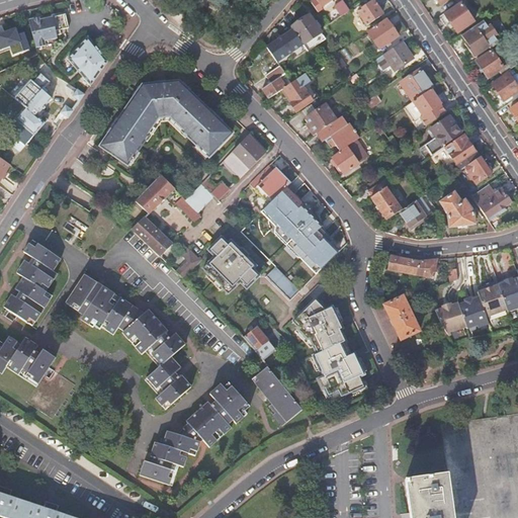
[(335,6),(341,16),(350,10),(343,1),(335,6)]
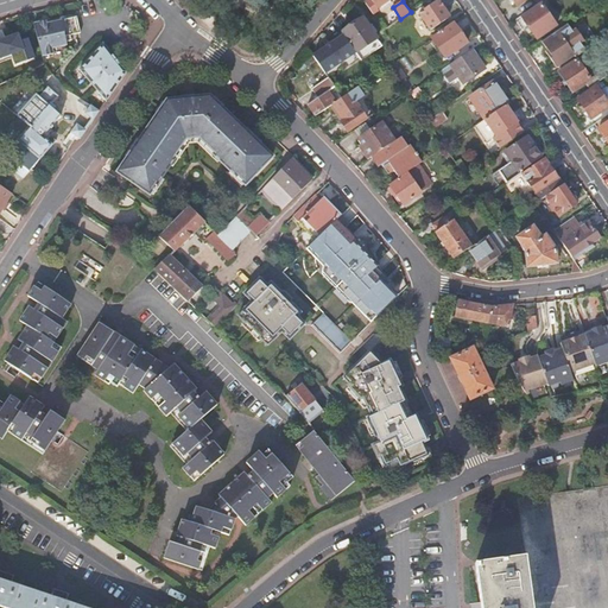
[(438,1),(418,14),(430,31),(448,19),(443,12),(444,11),(438,1)]
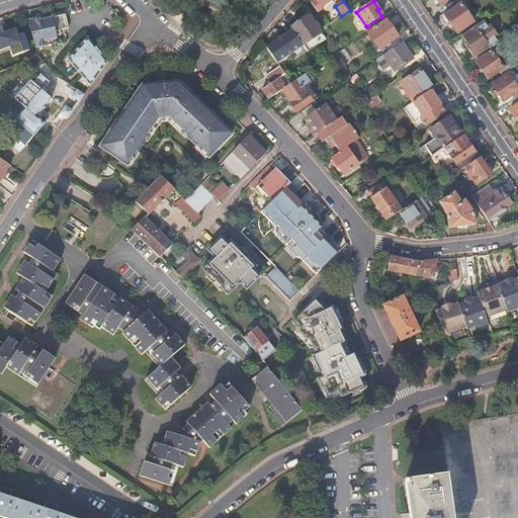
[(460,2),(439,16),(445,25),(450,22),(457,33),(473,22),(460,2)]
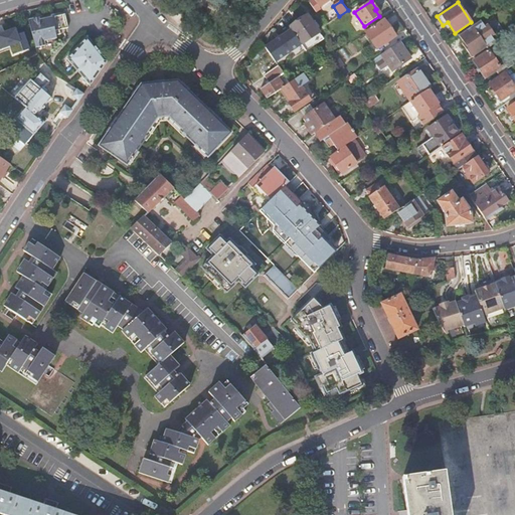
[(28,21),(35,48),(44,46),(43,42),(56,39),(55,35),(60,34),(59,30),(67,28),(65,17),(63,12),(50,15),(51,17),(38,20),(38,18),(28,21)]
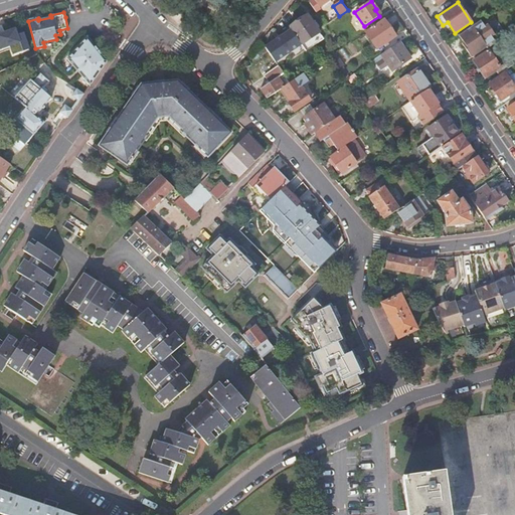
[(291,30),(302,45),(310,40),(320,34),(307,16),(290,28),(291,30)]
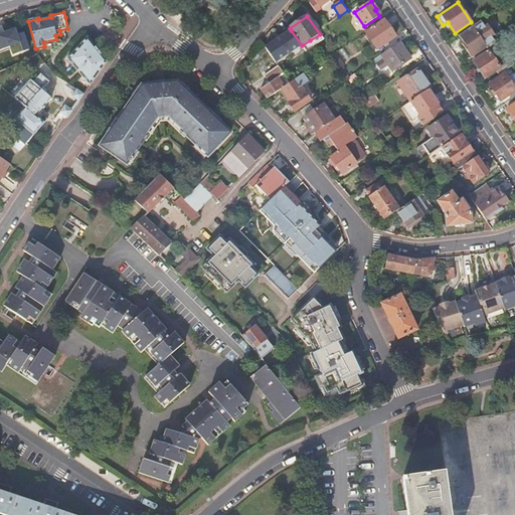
[(384,20),(365,33),(377,49),(395,36),(384,20)]
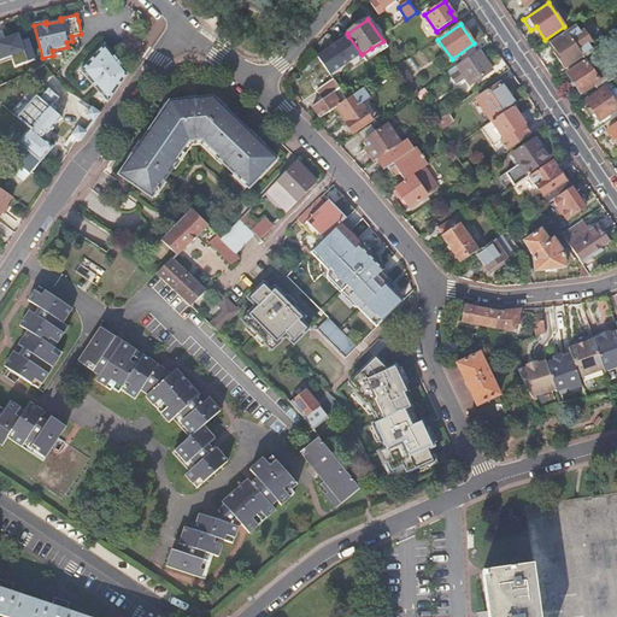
[(580,31),(575,24),(550,42),(556,51),(553,53),(558,60),(565,69),(583,57),(585,58),(594,52),(588,45),(592,42),(583,29),(580,31)]
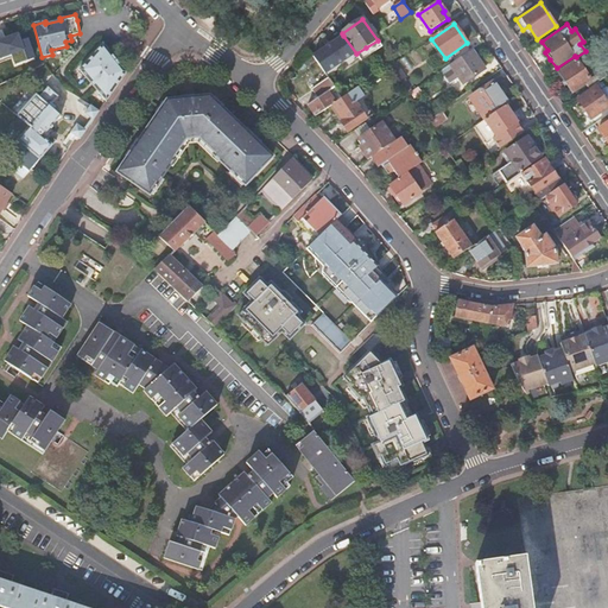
[(0,58),(23,50),(17,36),(14,36),(0,40),(0,58)]
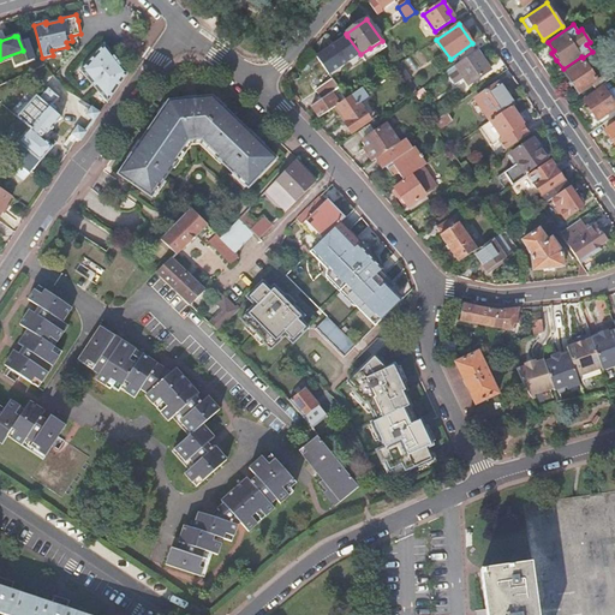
[(316,58),(328,76),(339,69),(344,75),(353,69),(348,61),(360,54),(347,36),(316,58)]
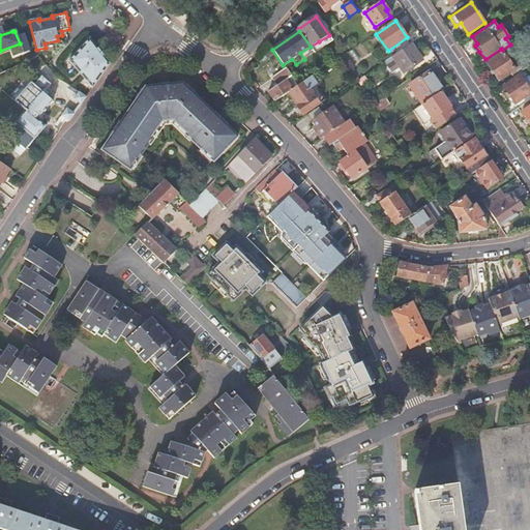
[(86,82),(80,93),(86,97),(92,88),(104,72),(110,63),(109,62),(89,38),(69,61),(86,82)]
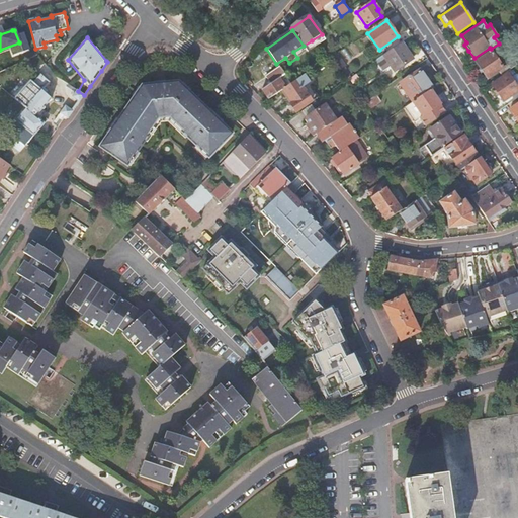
[(402,42),(383,55),(395,72),(414,59),(402,42)]
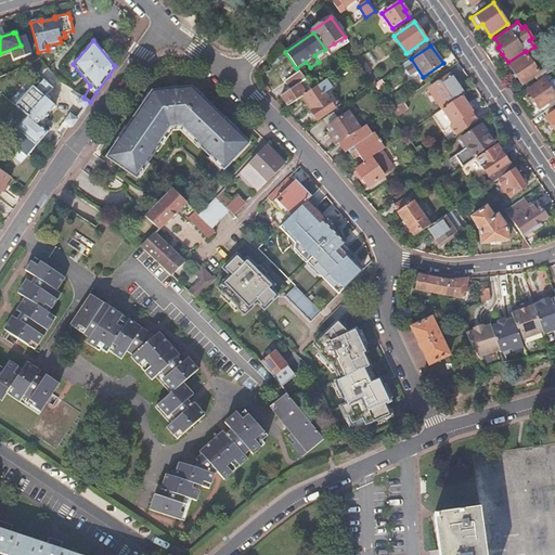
[(538,80),(554,69),(549,63),(538,71),(531,62),(538,57),(536,54),(533,51),(527,55),(526,56),(525,54),(524,55),(525,56),(511,66),(523,85),(534,76),(538,80)]
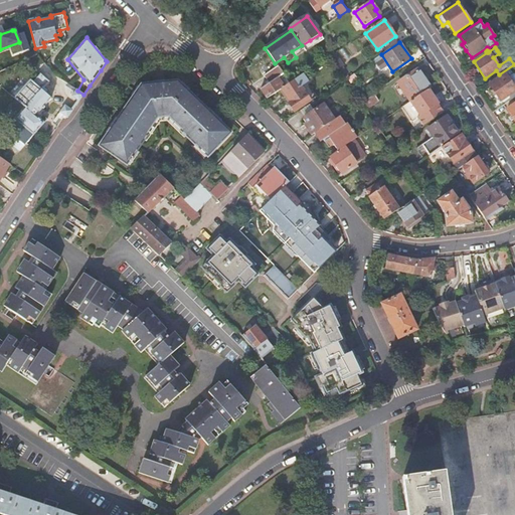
[(334,53),(330,56),(334,62),(338,59),(334,53)]
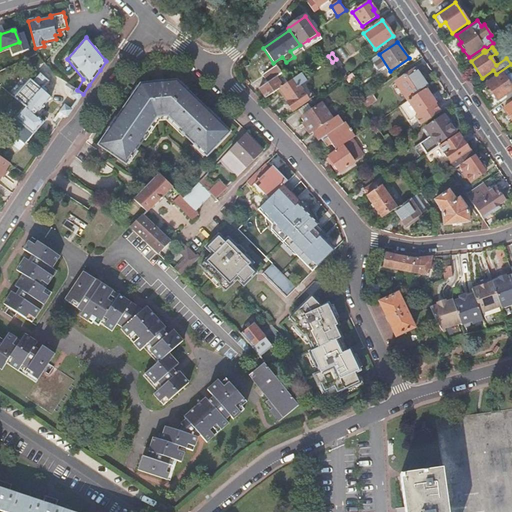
[(313,66),(308,57),(301,62),(307,70),(313,66)]
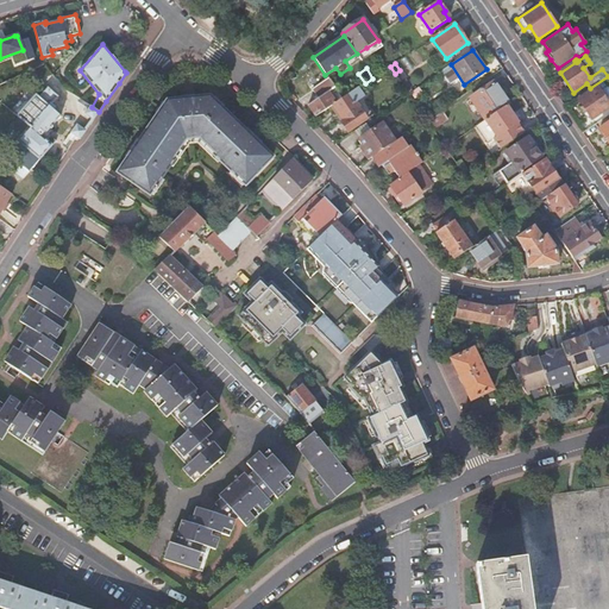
[(341,99),(336,89),(328,80),(313,92),(320,102),(309,108),(315,118),(333,106),(341,99)]
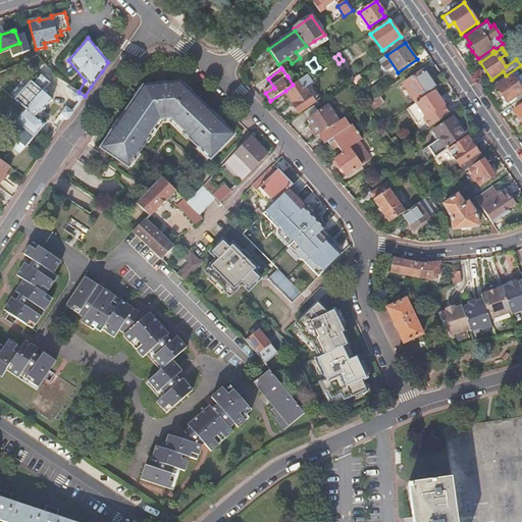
[(434,91),(436,89),(423,70),(404,83),(409,91),(408,91),(416,103),(434,91)]
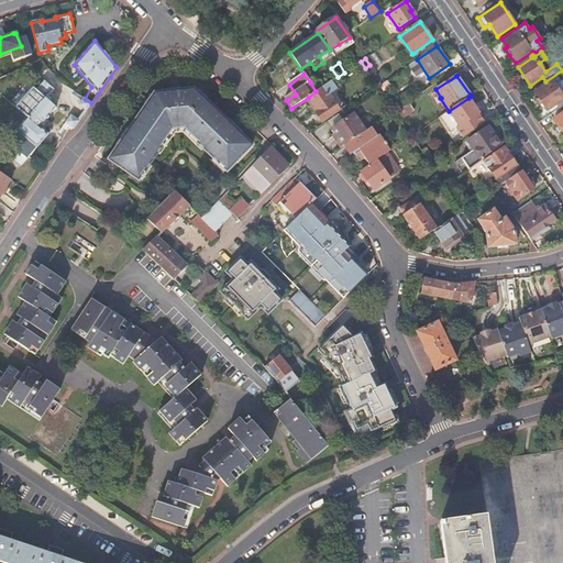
[(317,78),(310,83),(316,91),(323,87),(317,78)]
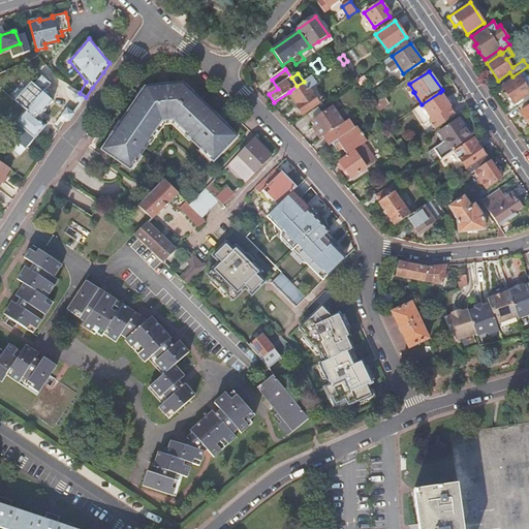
[(528,91),(518,75),(502,86),(514,103),(528,93),(528,91)]
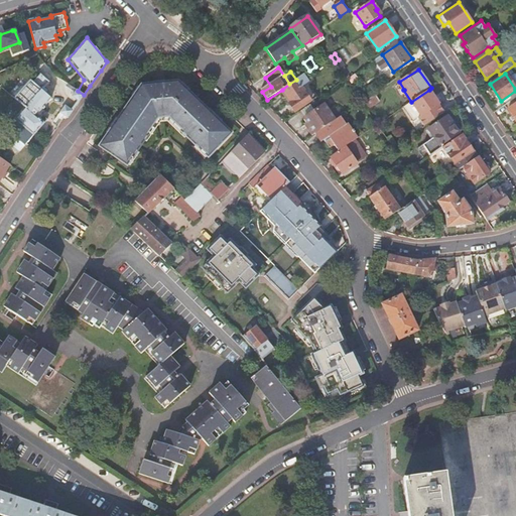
[(16,118),(0,136),(0,141),(16,155),(44,124),(36,116),(43,108),(44,109),(45,108),(44,107),(51,99),(45,94),(46,92),(43,89),(49,83),(40,75),(33,83),(30,81),(14,99),(16,100),(8,109),(8,110),(8,111),(9,112),(16,118)]
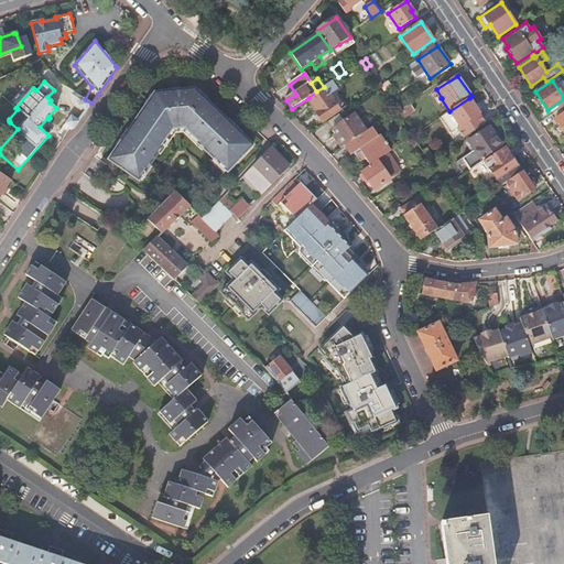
[(324,87),(316,91),(308,98),(318,112),(316,115),(323,123),(340,111),(329,96),(336,90),(331,83),(324,87)]
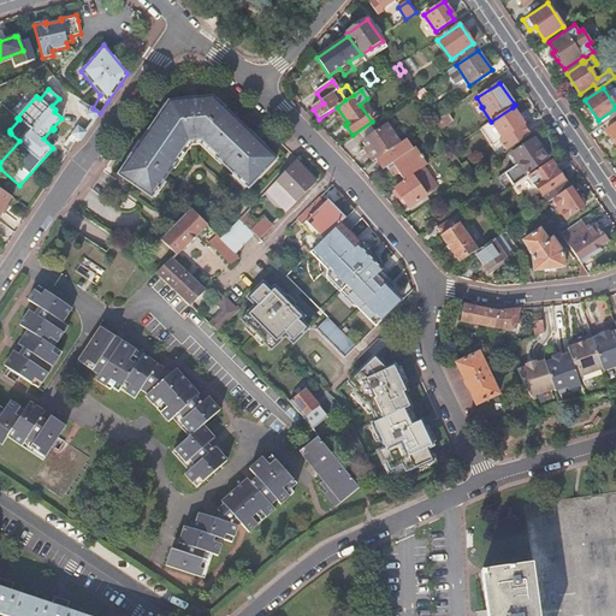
[(360,105),(372,122),(379,116),(367,99),(360,105)]
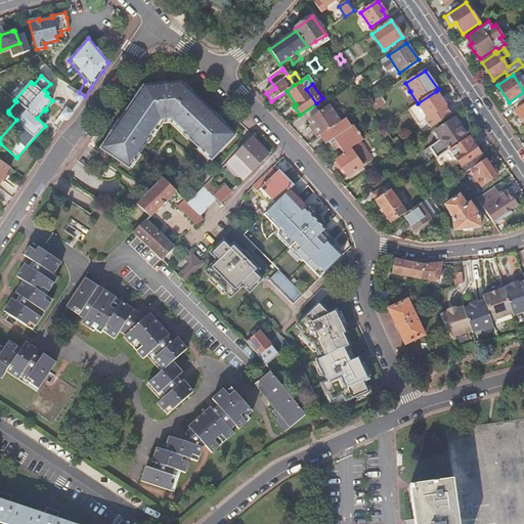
[(117,135),(114,133),(101,150),(127,168),(132,160),(134,161),(149,138),(147,136),(159,120),(171,119),(185,132),(184,134),(205,153),(206,151),(213,158),(234,135),(218,121),(216,124),(211,120),(214,117),(179,85),(165,86),(165,92),(160,92),(159,87),(142,88),(117,127),(121,130),(117,135)]
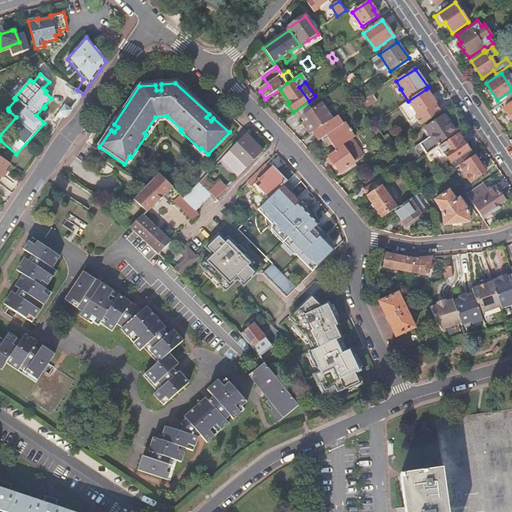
[(77,90),(76,89),(71,96),(75,99),(74,99),(76,102),(77,103),(83,94),(77,90)]
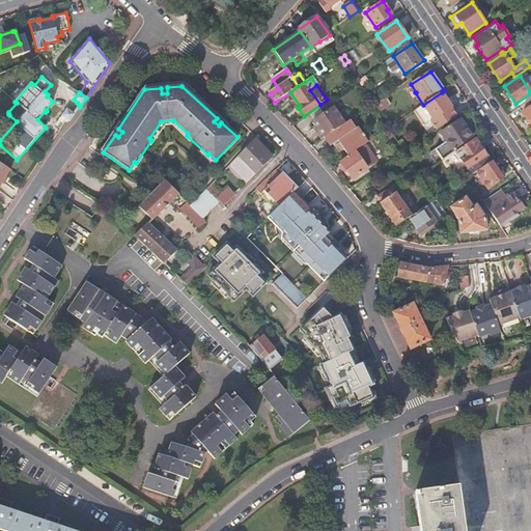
[(442,92),(423,105),(434,118),(430,120),(437,130),(457,116),(451,106),(442,92)]
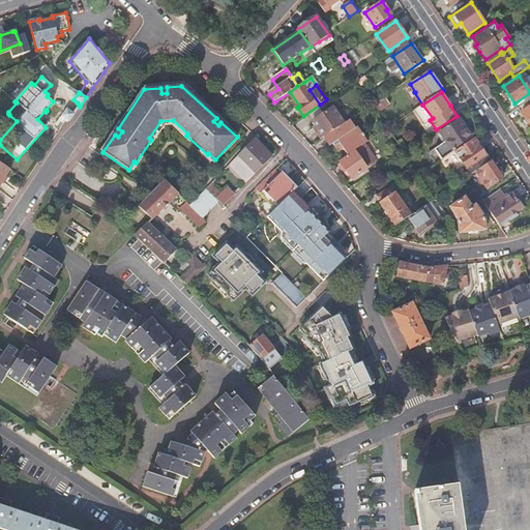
[(385,97),(373,107),(377,112),(377,113),(389,105),(385,97)]
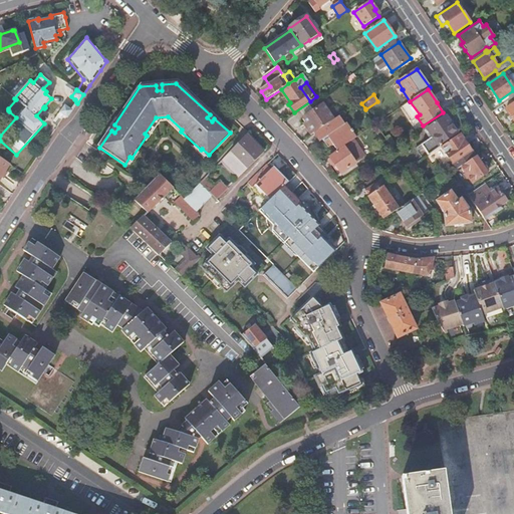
[(513,102),(505,109),(513,121),(513,102)]
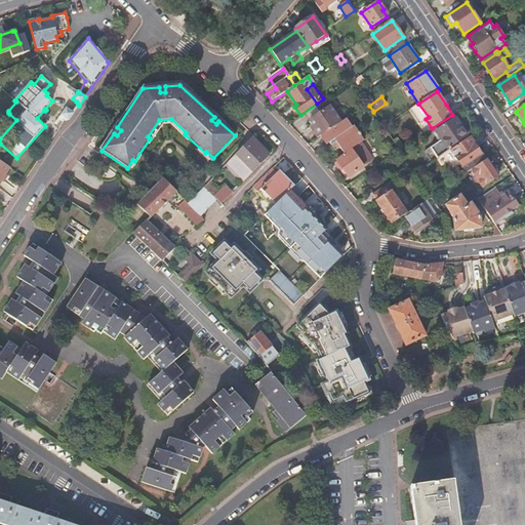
[(339,123),(341,122),(330,106),(310,120),(315,127),(313,129),(318,137),(319,137),(320,136),(339,123)]
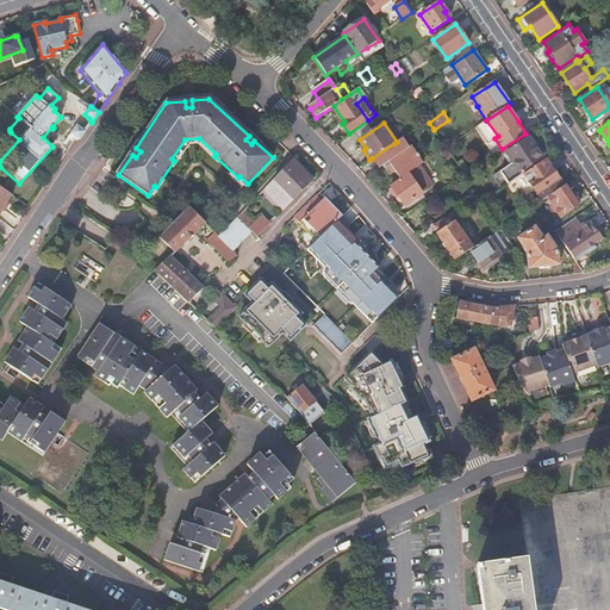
[(72,134),(80,139),(87,129),(86,128),(86,129),(82,128),(82,129),(78,125),(72,134)]
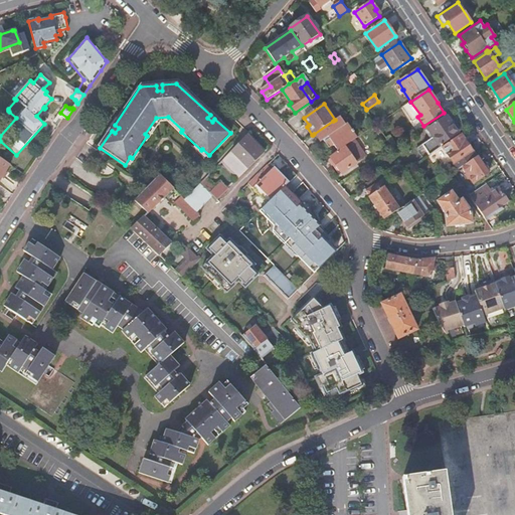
[(346,124),(340,116),(335,120),(333,121),(314,134),(320,143),(328,137),(329,139),(324,142),(328,148),(333,145),(337,151),(357,138),(354,132),(353,129),(352,130),(347,123),(346,124)]
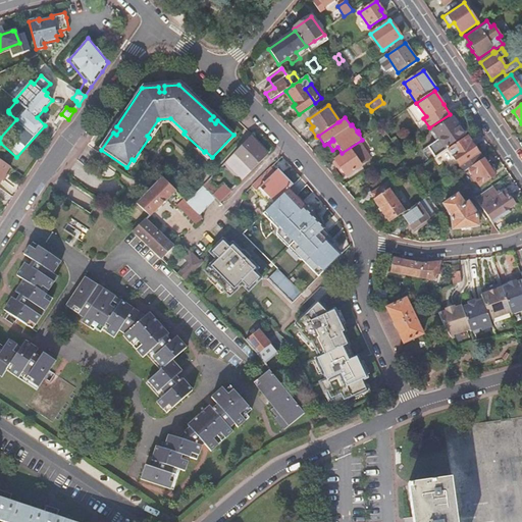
[(422,151),(429,161),(440,154),(449,149),(447,147),(465,135),(464,134),(466,132),(462,125),(460,126),(453,117),(434,131),(440,139),(422,151)]
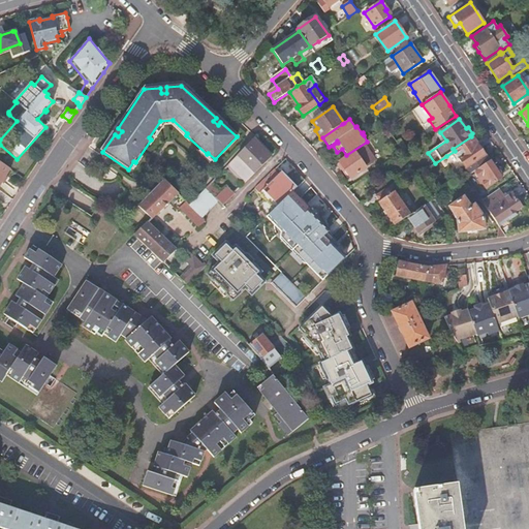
[(170,122),(186,135),(187,133),(173,120),(170,122)]
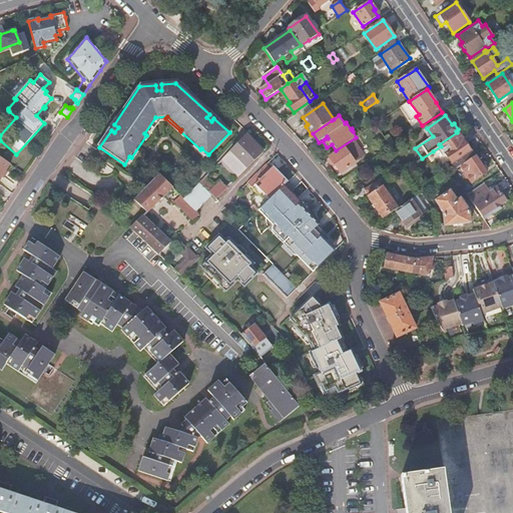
[(157,119),(155,117),(144,133),(146,135),(157,119)]
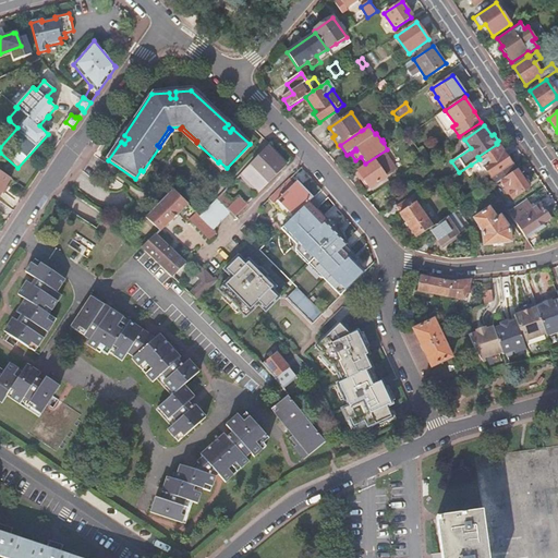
[(412,132),(408,135),(411,138),(416,146),(420,144),(412,132)]
